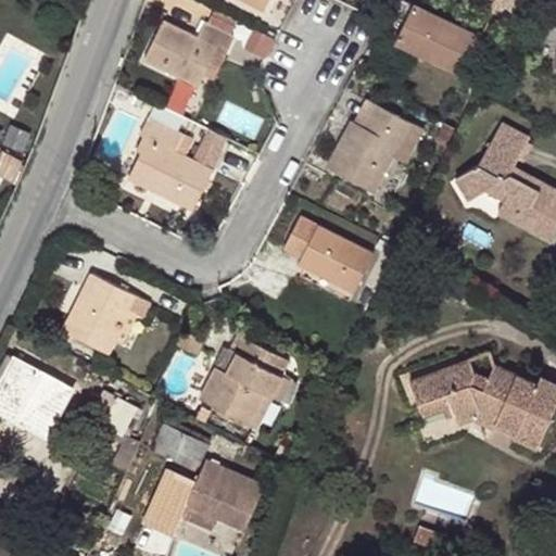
[(496,0),(489,16),(505,24),(516,0),(496,0)]
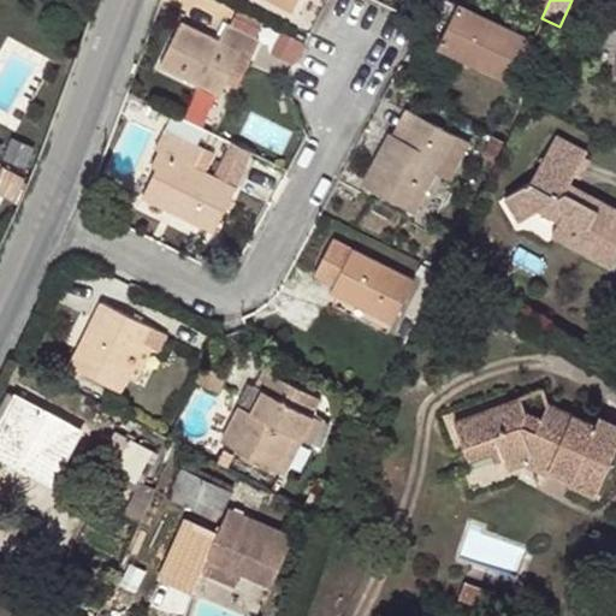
[(454,4),(438,34),(473,51),(467,64),(505,83),(527,39),(454,4)]
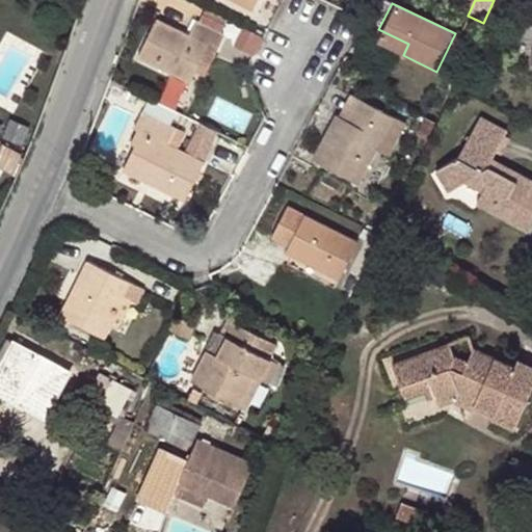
[(134,53),(185,80),(205,43),(214,48),(221,34),(193,19),(186,32),(154,17),(134,53)]
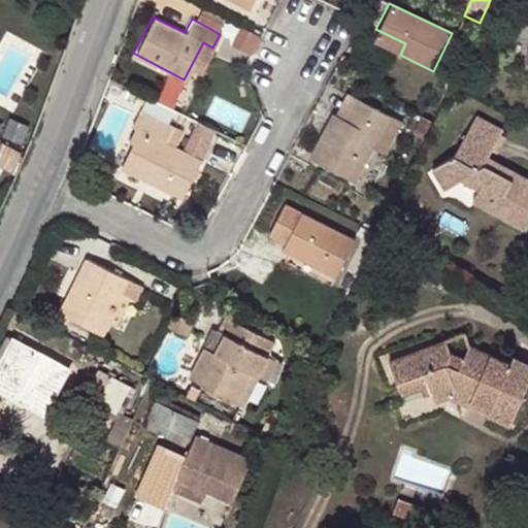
[(235,42),(258,52),(266,34),(243,24),(235,42)]
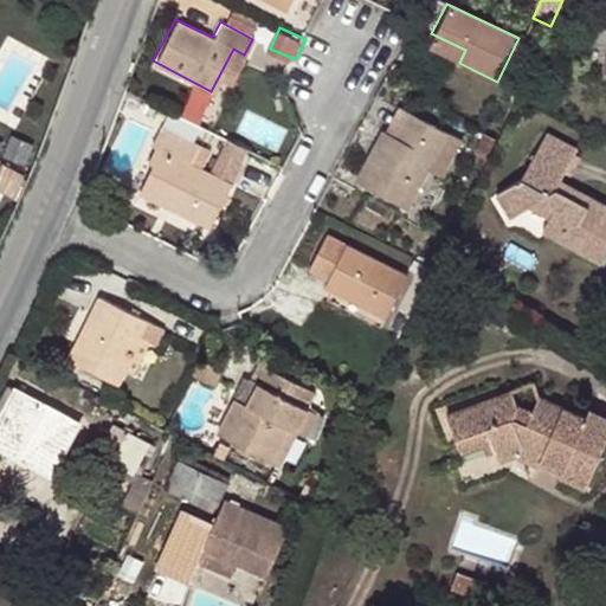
[(465,50),(431,33),(425,46),(459,63),(465,50)]
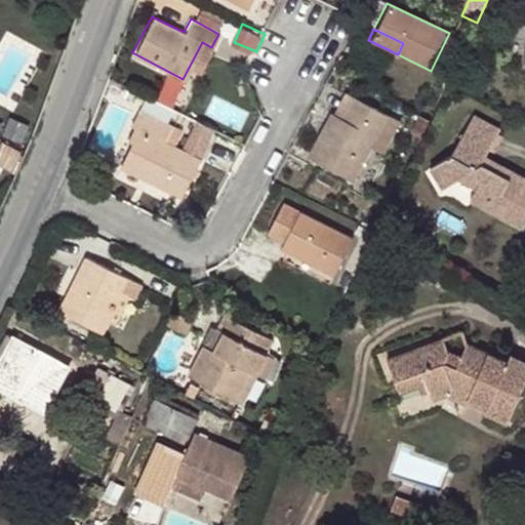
[(305,157),(351,182),(369,148),(387,116),(353,97),(340,120),(329,114),(305,157)]
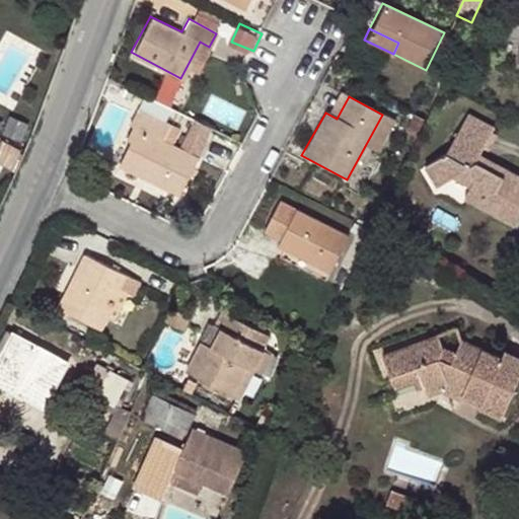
[(118,164),(144,177),(175,194),(196,157),(169,143),(176,129),(137,108),(129,123),(133,124),(126,137),(131,140),(124,151),(118,164)]
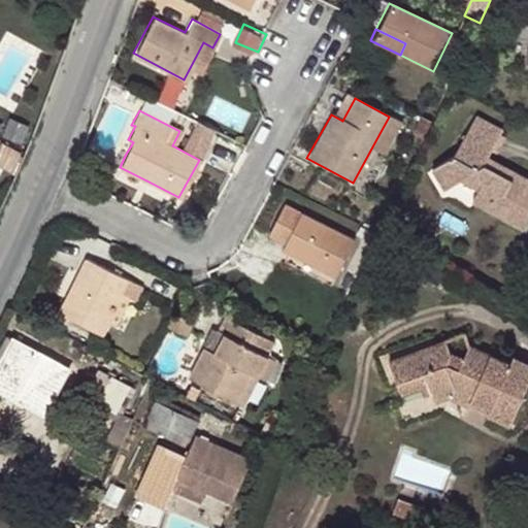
[(389,117),(371,149),(384,156),(401,124),(389,117)]
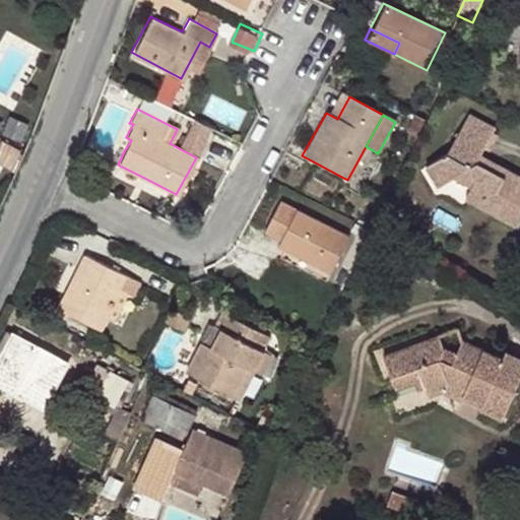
[(519,206),(519,177),(492,163),(488,171),(472,163),(476,154),(491,128),(464,115),(446,148),(419,163),(432,185),(458,171),(469,178),(460,195),(511,222),(519,206)]
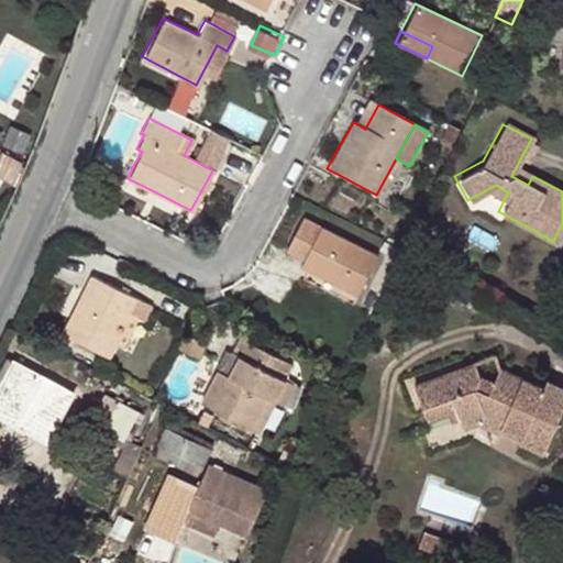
[(208,132),(224,141),(227,138),(209,129),(208,132)]
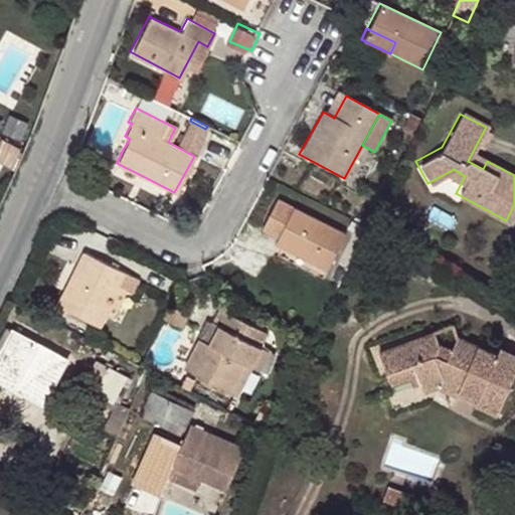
[(199,141),(205,129),(190,121),(184,132),(199,141)]
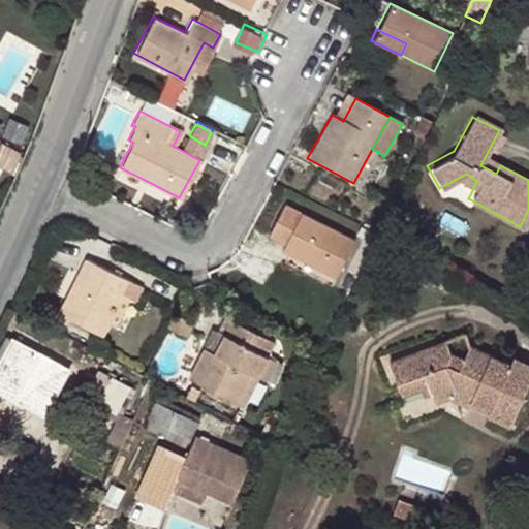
[(122,152),(126,154),(133,143),(128,139),(122,152)]
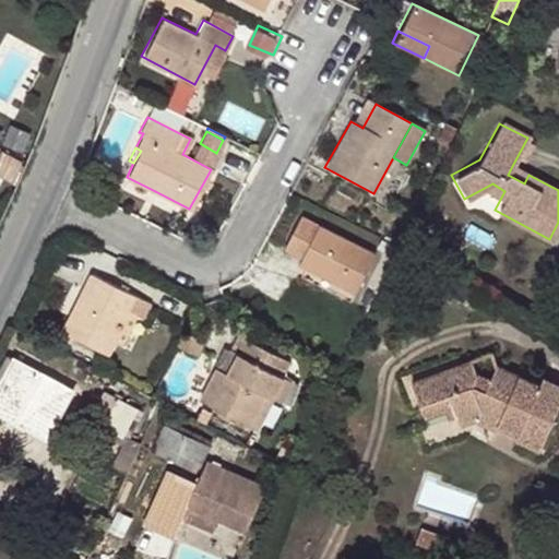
[(524,183),(528,175),(512,166),(508,175),(524,183)]
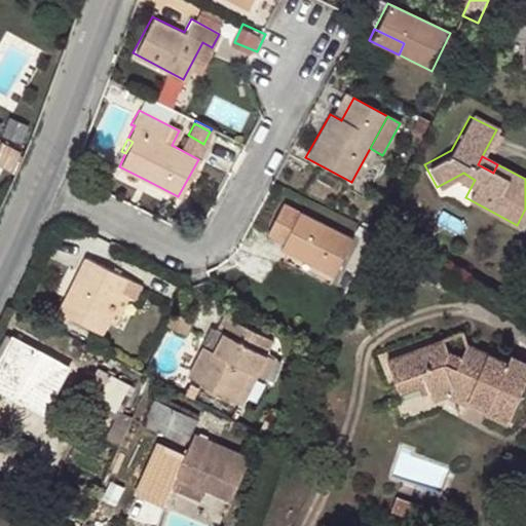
[(140,189),(146,180),(119,166),(114,176),(140,189)]
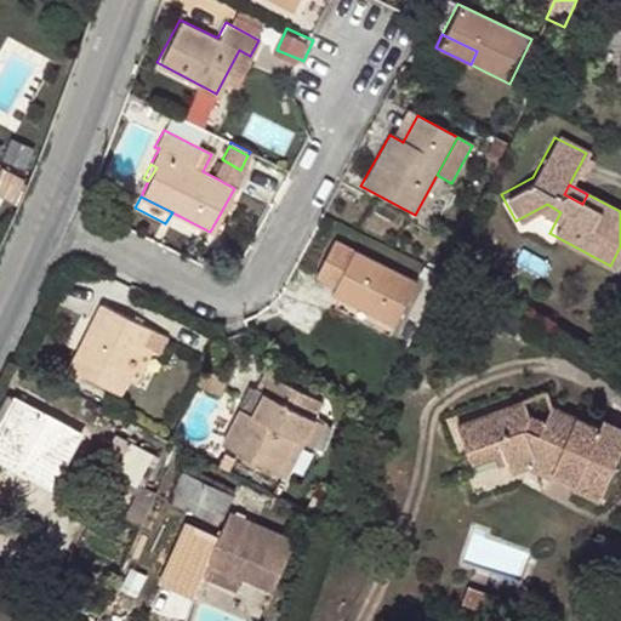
[(337,286),(332,296),(393,328),(415,281),(334,241),(315,275),(337,286)]
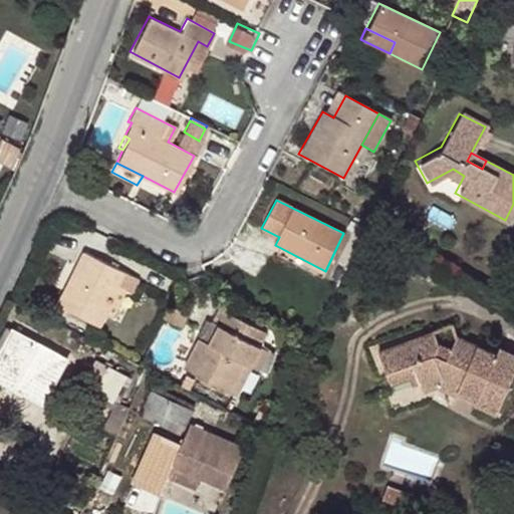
[(257,236),(275,245),(279,237),(261,228),(257,236)]
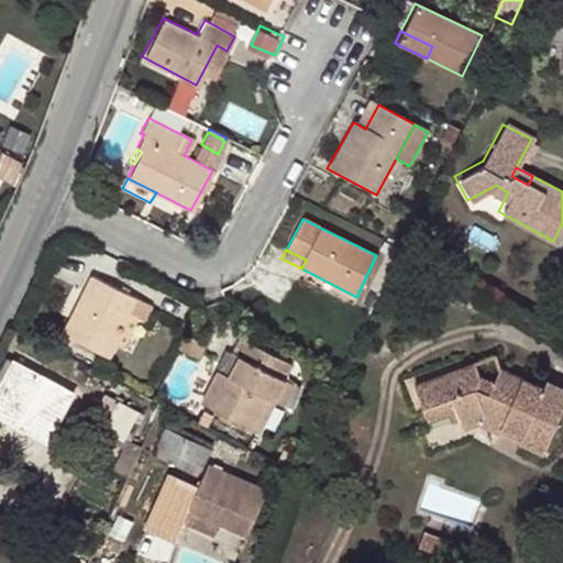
[(61,330),(107,354),(114,340),(130,310),(138,296),(91,272),(83,287),(89,290),(75,317),(69,315),(61,330)]
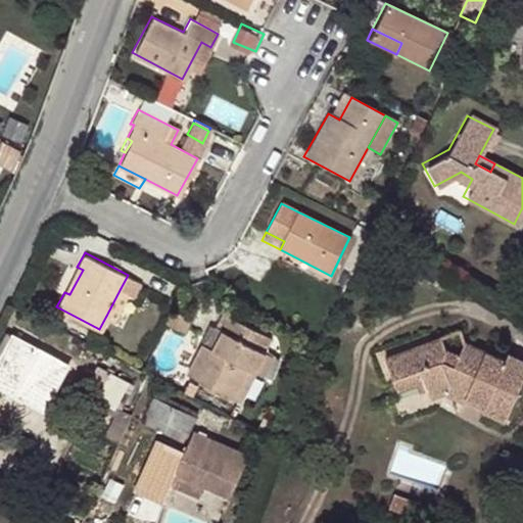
[(121,288),(106,316),(112,320),(127,291),(121,288)]
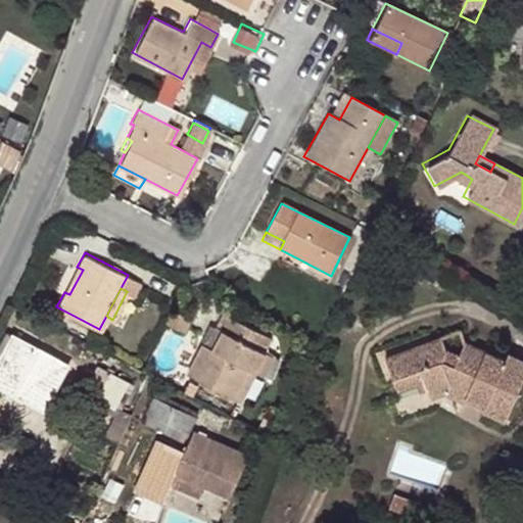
[(189,319),(172,310),(165,323),(183,331),(189,319)]
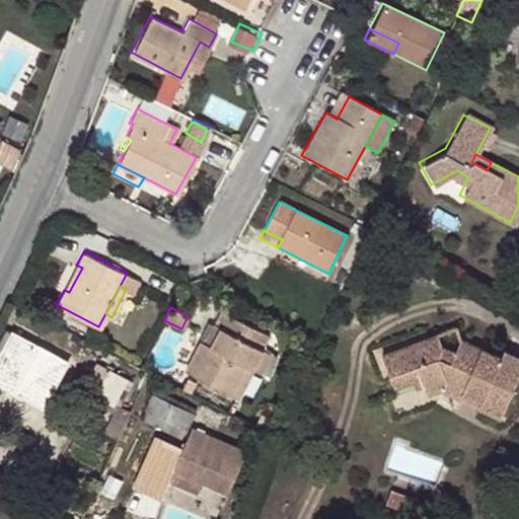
[(212,349),(201,344),(187,372),(233,396),(247,368),(254,371),(265,352),(261,349),(268,336),(222,312),(215,328),(221,332),(212,349)]
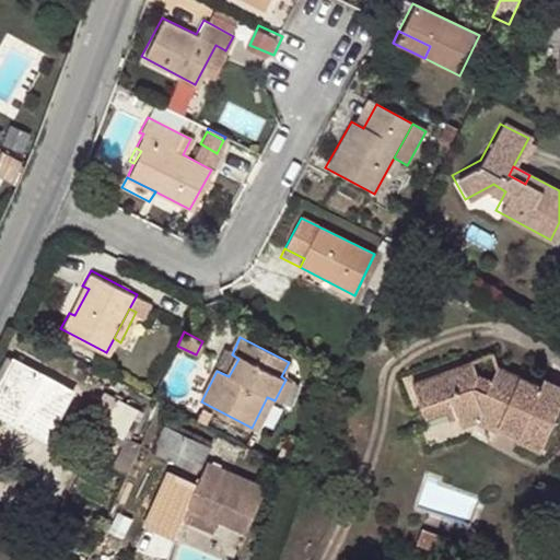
[(214,370),(217,371),(229,376),(238,359),(232,354),(223,350),(214,370)]
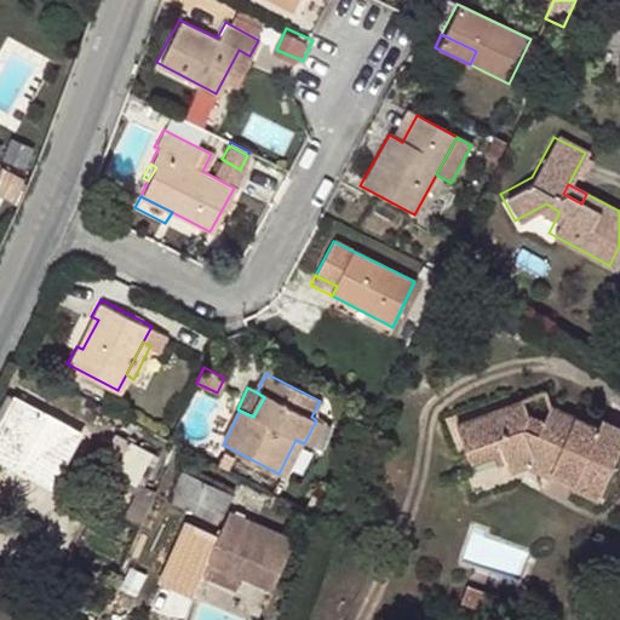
[(0,443),(36,463),(30,475),(52,486),(80,431),(15,397),(10,407),(17,411),(0,441),(0,443)]
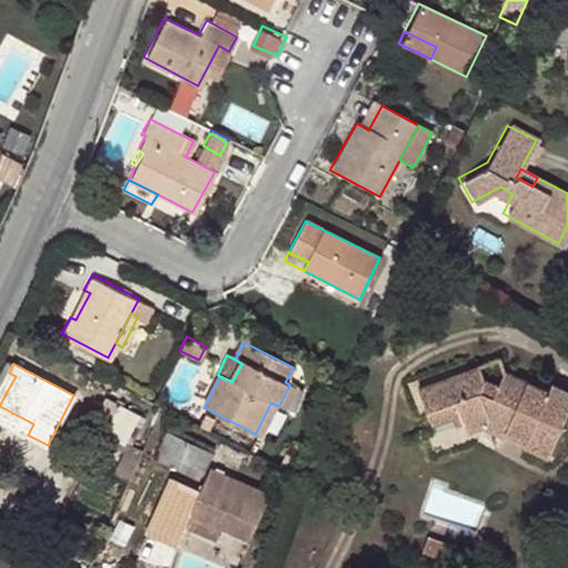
[(520,446),(544,456),(567,405),(567,393),(548,384),(545,389),(499,368),(493,384),(476,377),(472,367),(409,395),(424,424),(450,412),(462,434),(483,424),(521,443),(520,446)]
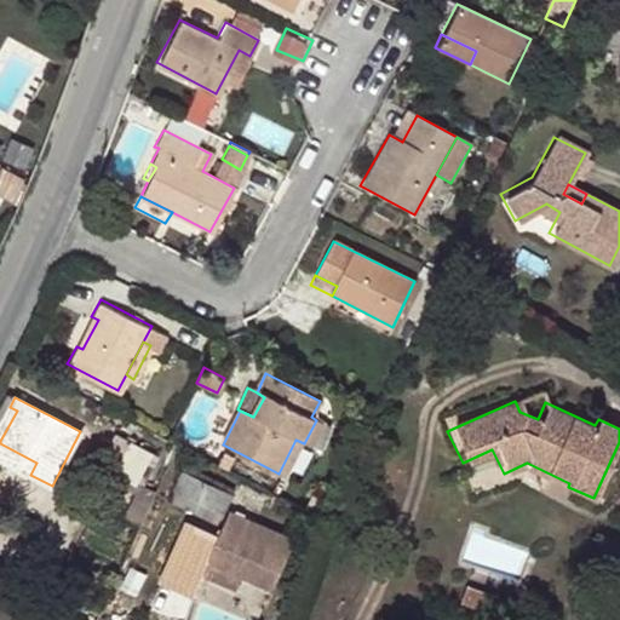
[(10,407),(0,425),(0,441),(17,411),(10,407)]
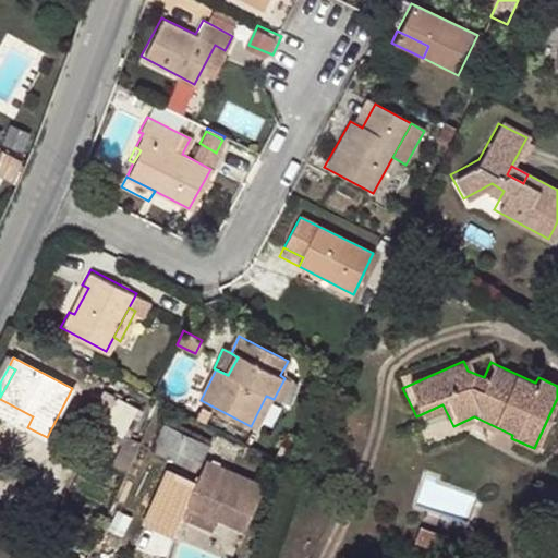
[(89,414),(120,431),(134,404),(104,388),(89,414)]
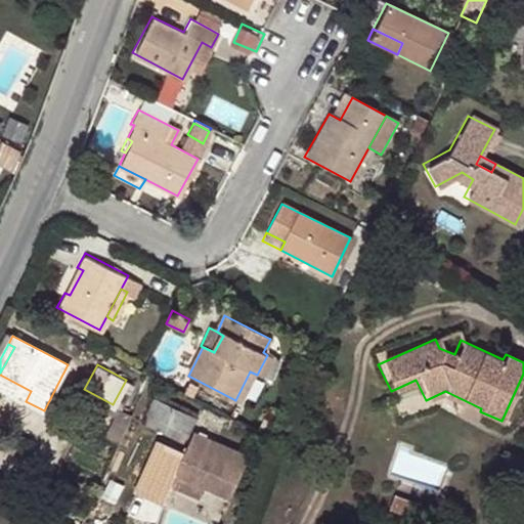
[(0,387),(26,401),(31,391),(0,375),(0,387)]
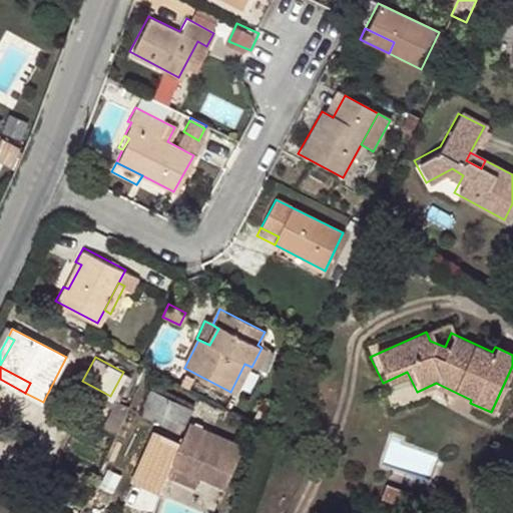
[(142,401),(183,421),(190,407),(150,387),(142,401)]
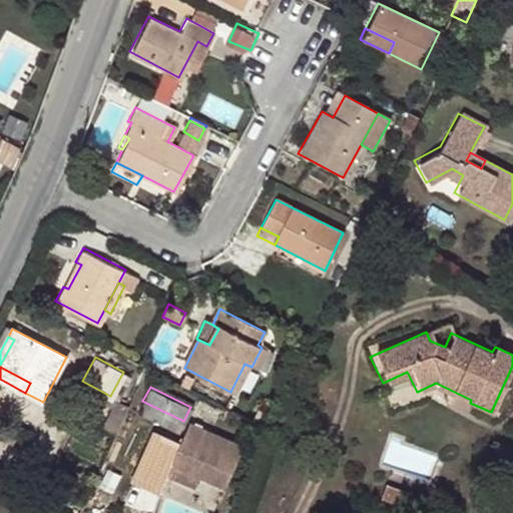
[(178,431),(183,421),(142,401),(137,412),(178,431)]
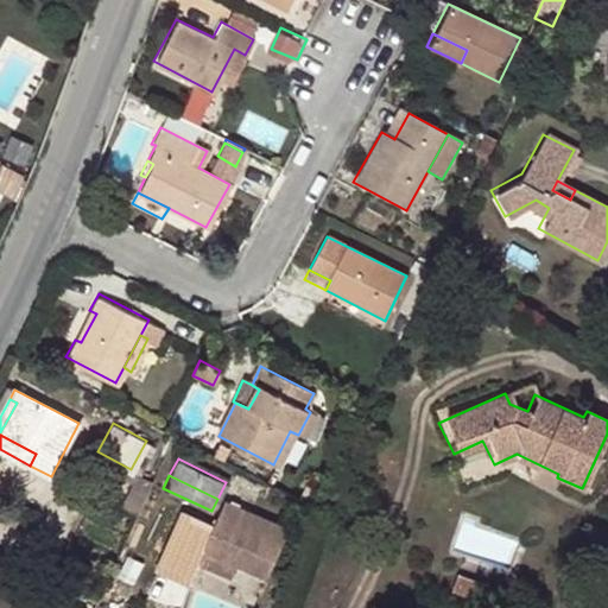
[(287,529),(223,500),(201,551),(234,565),(265,578),(287,529)]
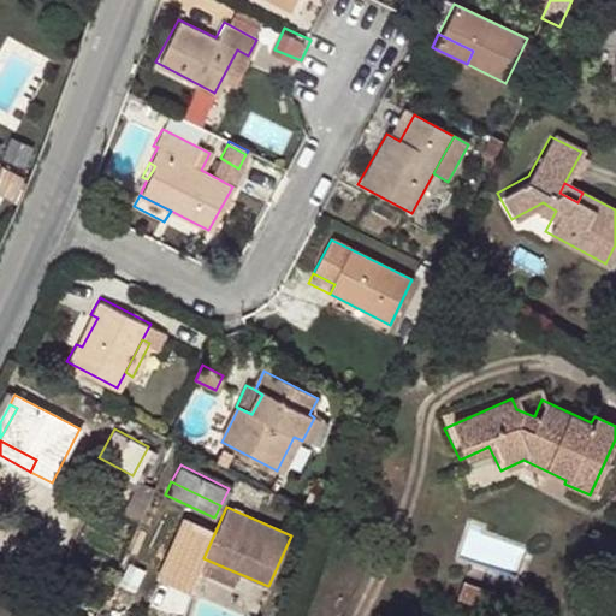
[(237,573),(203,558),(197,572),(232,586),(237,573)]
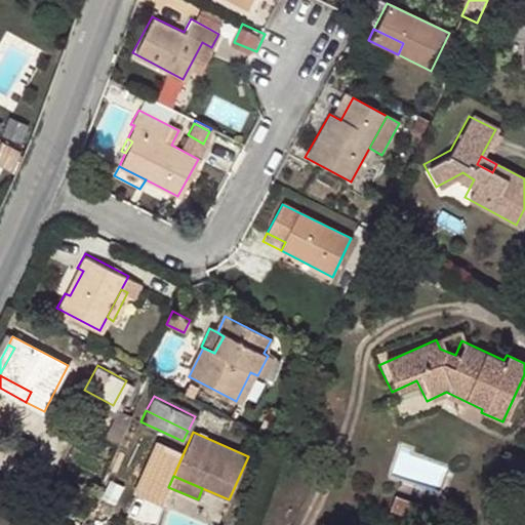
[(385,498),(409,511),(414,498),(390,487),(385,498)]
